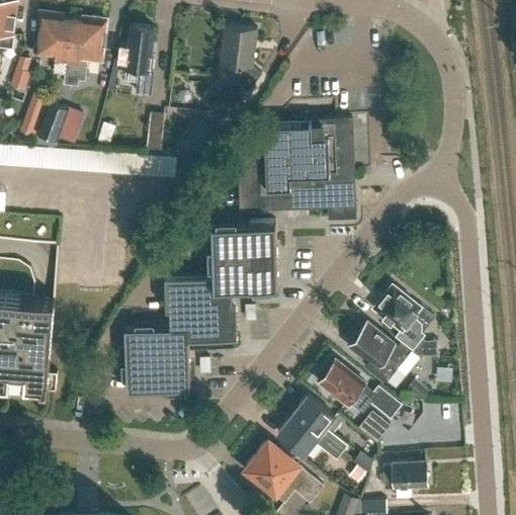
[(0,45),(10,47),(16,0),(0,0),(0,45)]
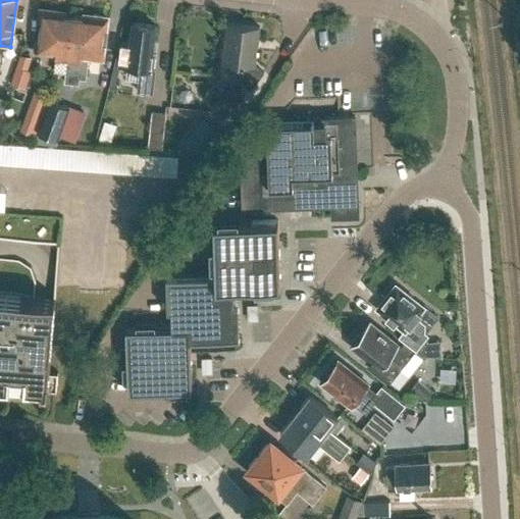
[(65,75),(72,17),(54,15),(54,12),(44,11),(44,14),(41,13),(37,51),(54,53),(53,58),(58,59),(57,64),(54,64),(53,73),(65,75)]
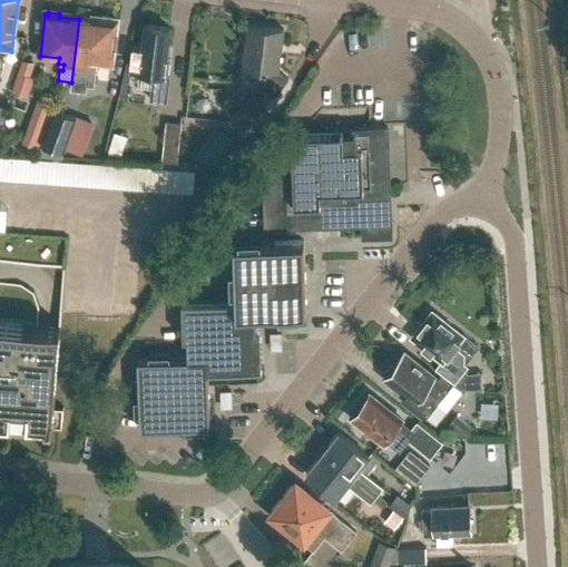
[(99,21),(79,19),(71,82),(74,82),(72,93),(88,95),(88,88),(96,89),(99,62),(113,64),(114,54),(117,55),(120,25),(109,22),(110,19),(99,18),(99,21)]
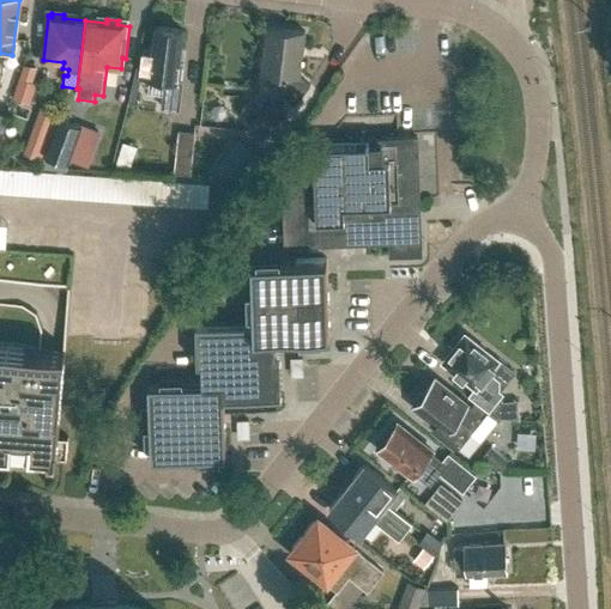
[(177,65),(181,32),(155,29),(151,53),(141,52),(138,78),(164,81),(161,110),(179,113),(181,84),(175,83),(176,79),(181,79),(182,67),(177,65)]
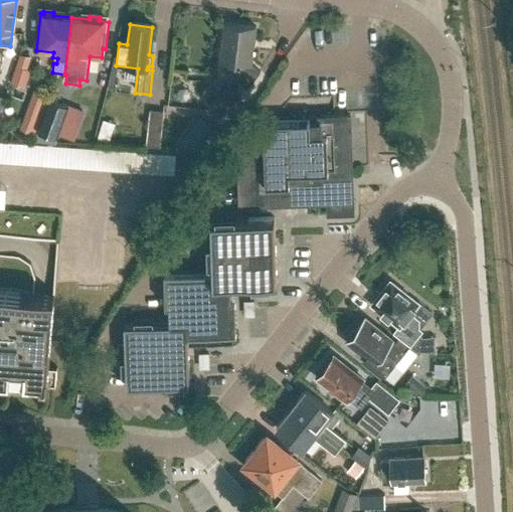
[(245,92),(259,73),(250,67),(254,29),(223,25),(219,63),(244,66),(244,67),(233,82),(245,92)]
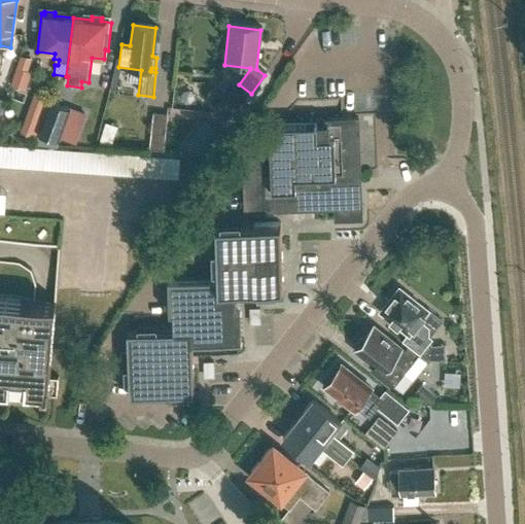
[(100,124),(71,116),(73,111),(47,102),(35,136),(59,142),(61,138),(66,139),(64,142),(93,150),(95,144),(95,145),(100,124)]
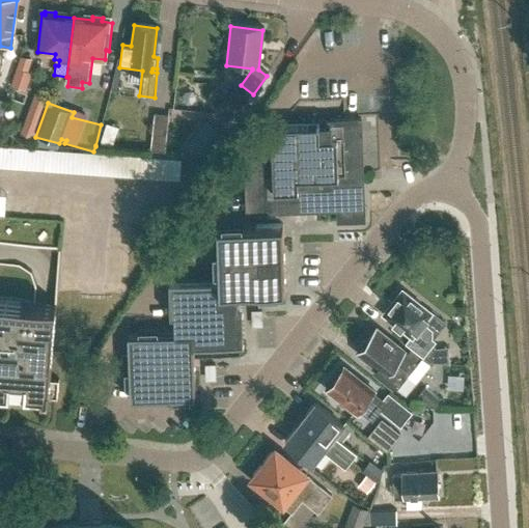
[(35,133),(43,112),(31,108),(24,129),(35,133)]
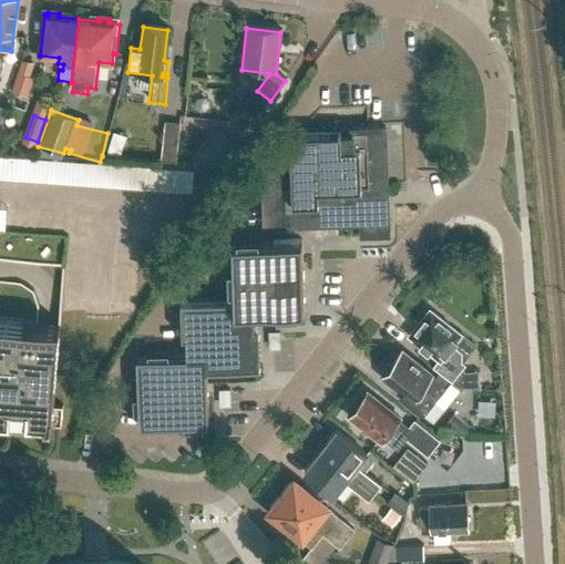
[(175,165),(178,125),(164,124),(161,163),(175,165)]
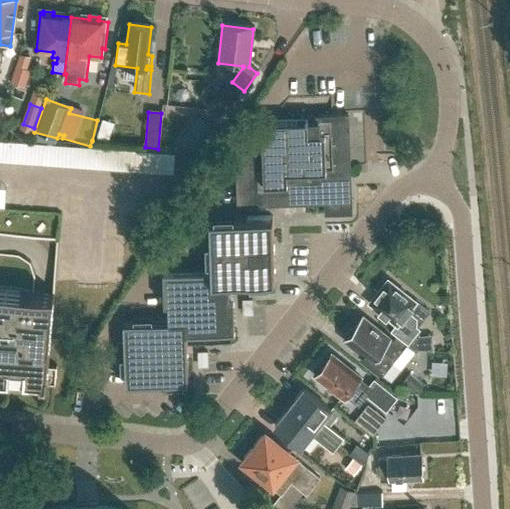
[(323,205),(324,205),(324,216),(350,215),(349,190),(324,190),(324,178),(338,178),(349,177),(349,176),(344,176),(342,118),(347,118),(347,117),(345,117),(321,118),(321,122),(261,123),(261,155),(253,155),(253,150),(235,150),(237,207),(246,207),(262,207),(305,205),(323,205)]
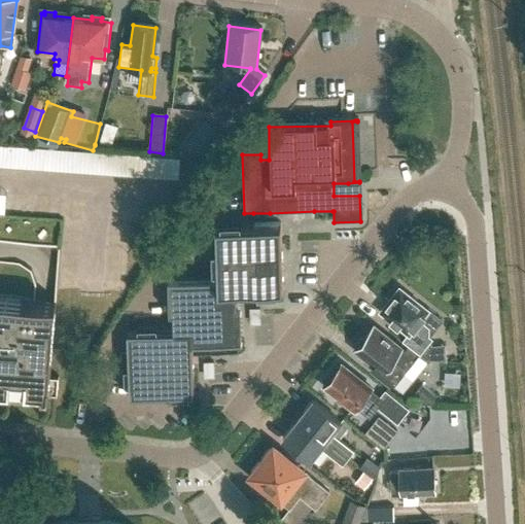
[(202,124),(183,149),(196,159),(214,133),(202,124)]
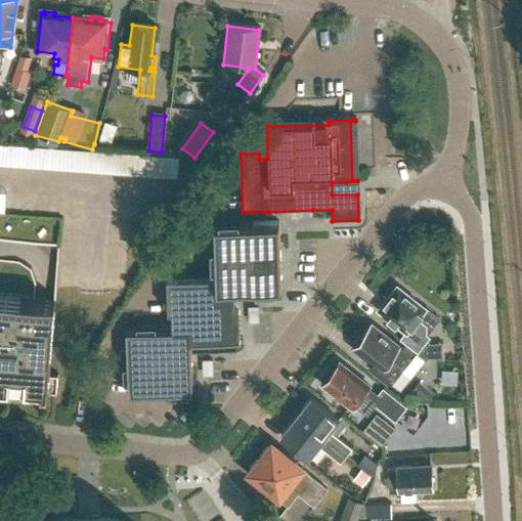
[(227,141),(213,132),(194,158),(209,168),(227,141)]
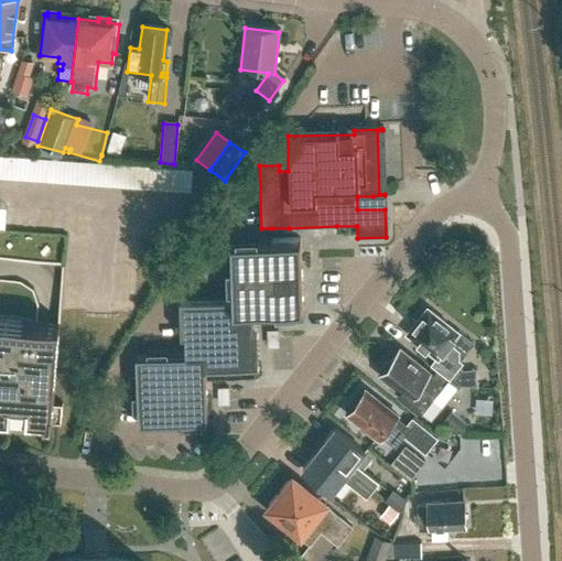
[(45,162),(0,158),(0,180),(44,184),(45,162)]
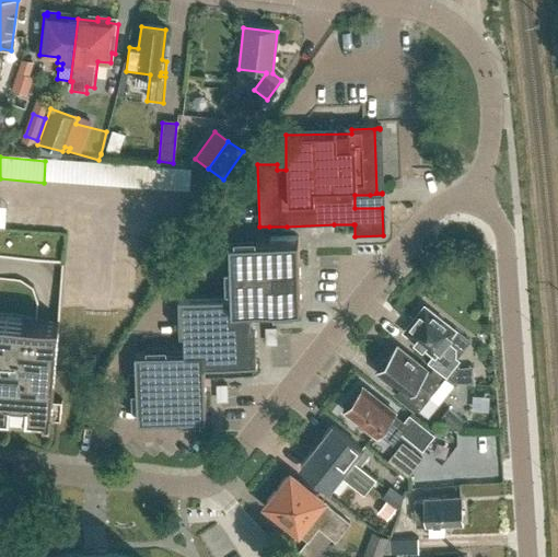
[(250,310),(299,309),(300,309),(298,254),(298,239),(287,240),(269,240),(259,240),(229,241),(230,281),(231,297),(219,297),(192,298),(182,298),(183,336),(184,352),(173,354),(135,355),(134,355),(136,410),(136,424),(181,422),(205,421),(204,396),(204,391),(204,382),(204,381),(202,367),(251,364),(252,364),(252,362),(251,326),(251,325),(250,310)]
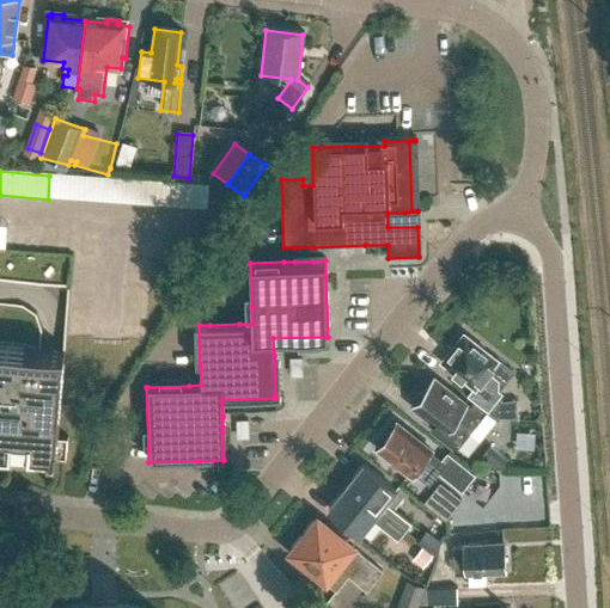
[(471,403),(486,413),(494,421),(511,422),(512,405),(500,404),(492,398),(498,392),(498,384),(487,374),(495,363),(463,338),(440,364),(462,382),(463,381),(473,390),(467,398),(471,403)]
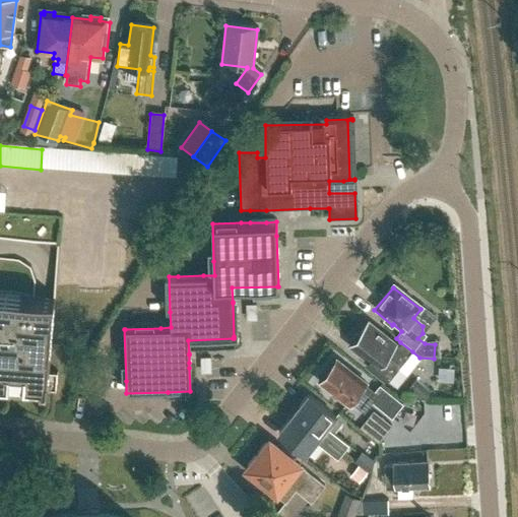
[(0,387),(55,391),(56,374),(48,373),(53,301),(40,300),(0,297),(0,387)]
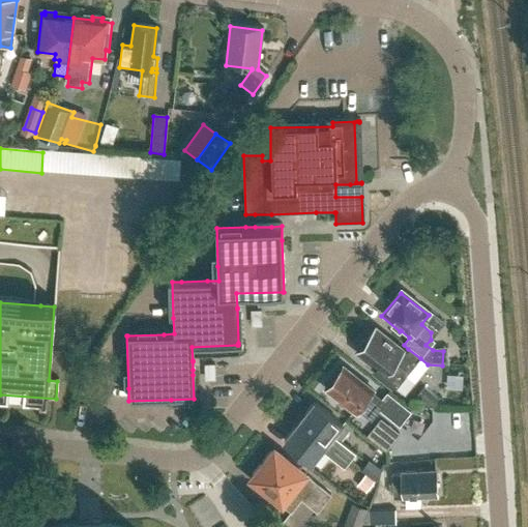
[(404,378),(415,364),(420,358),(408,349),(403,355),(401,353),(403,351),(391,342),(389,344),(373,330),(364,341),(361,342),(356,348),(356,351),(355,353),(375,370),(372,374),(390,389),(402,376),(404,378)]
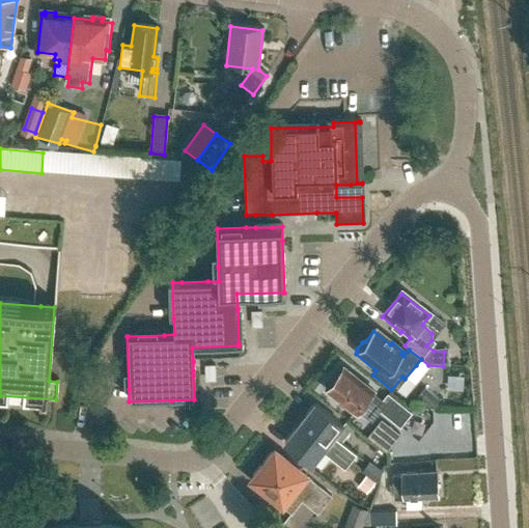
[(370,422),(384,406),(370,395),(371,393),(342,370),(340,372),(337,372),(333,379),(333,382),(326,391),(340,404),(338,406),(352,417),(357,411),(370,422)]
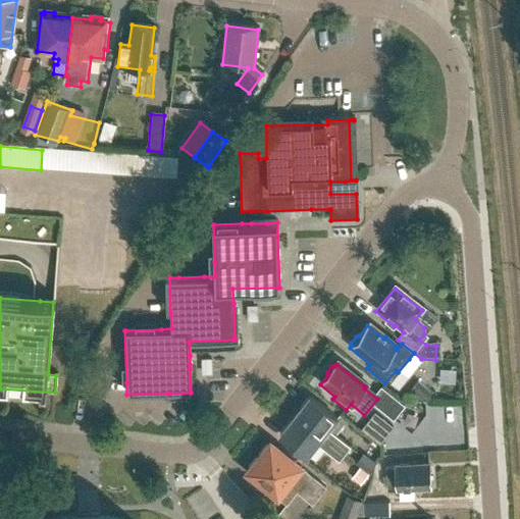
[(409,402),(426,402),(429,394),(417,382),(405,390),(409,402)]
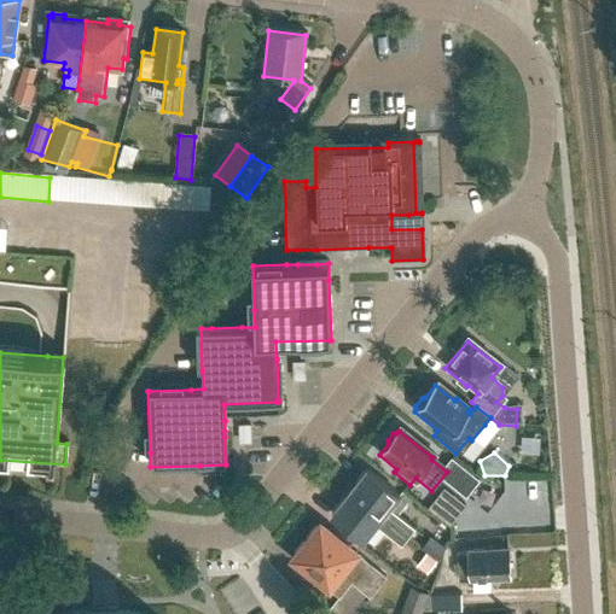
[(348,493),(407,542),(413,533),(388,512),(399,498),(365,472),(348,493)]
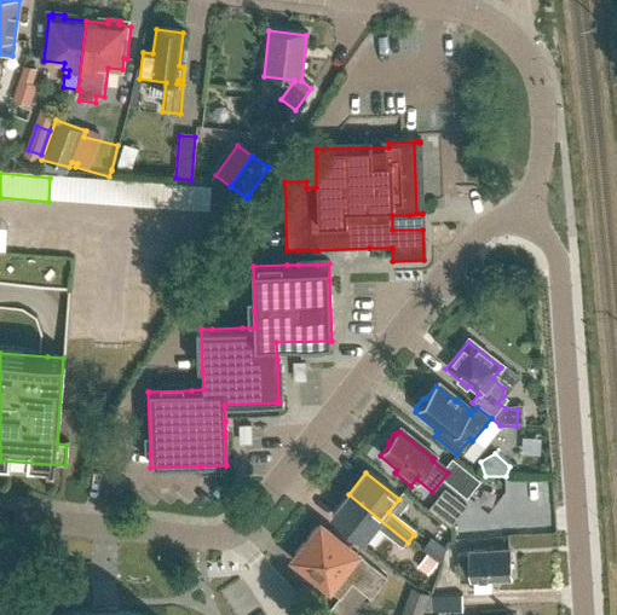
[(449,529),(466,509),(443,491),(425,514),(449,529)]
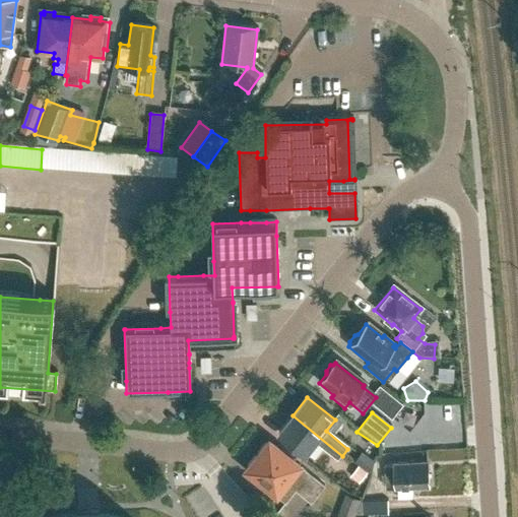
[(336,462),(342,456),(293,415),(277,435),(305,457),(314,445),(336,462)]
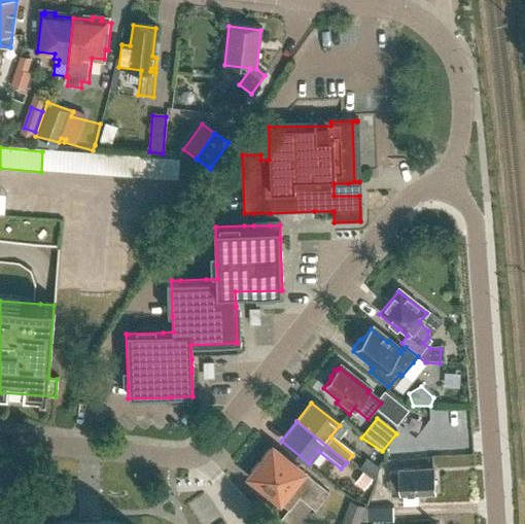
[(298,498),(314,512),(327,495),(272,450),(250,478),(268,492),(268,495),(274,499),(277,499),(280,501),(290,509),(298,498)]
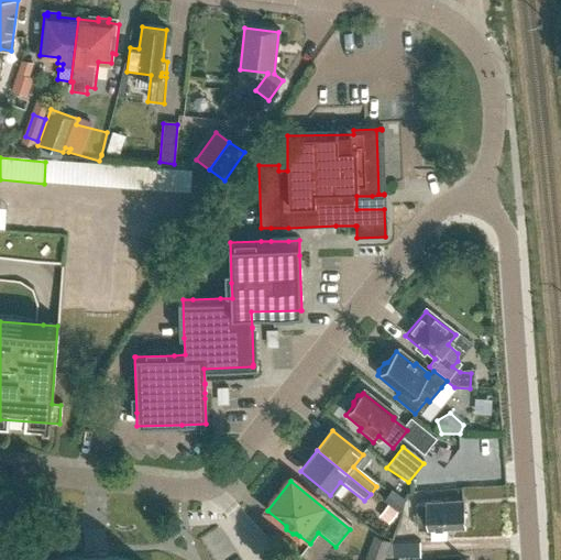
[(444,541),(444,531),(463,530),(461,503),(415,505),(417,533),(430,531),(430,541),(444,541)]
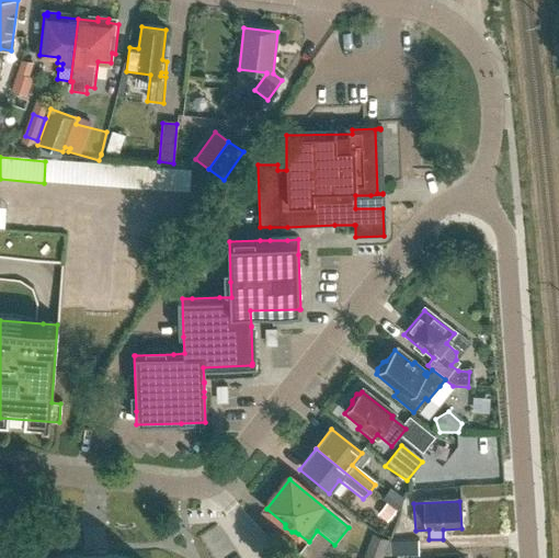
[(380,557),(387,543),(371,534),(361,557),(380,557)]
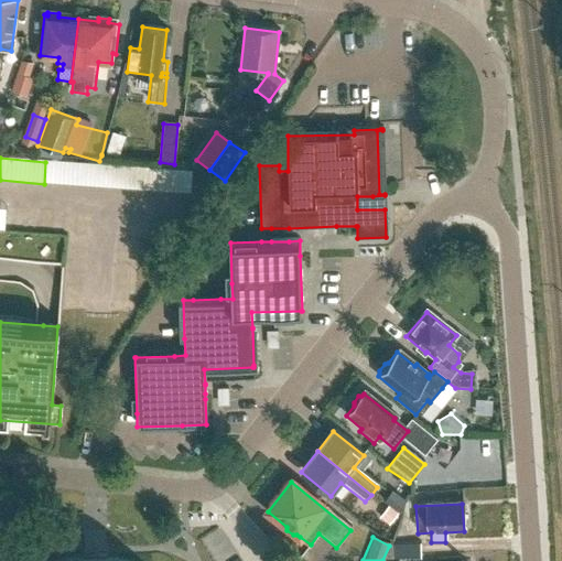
[(419,545),(390,546),(385,560),(402,560),(420,559),(419,545)]
